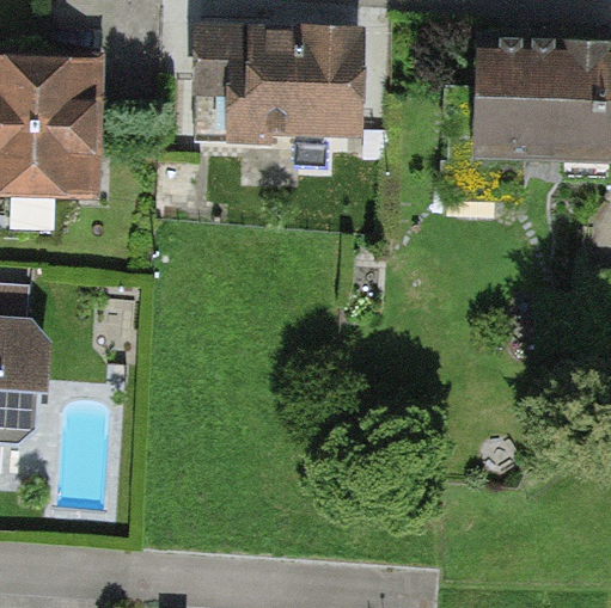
[(365,25),(203,23),(202,134),(364,136),(365,25)]
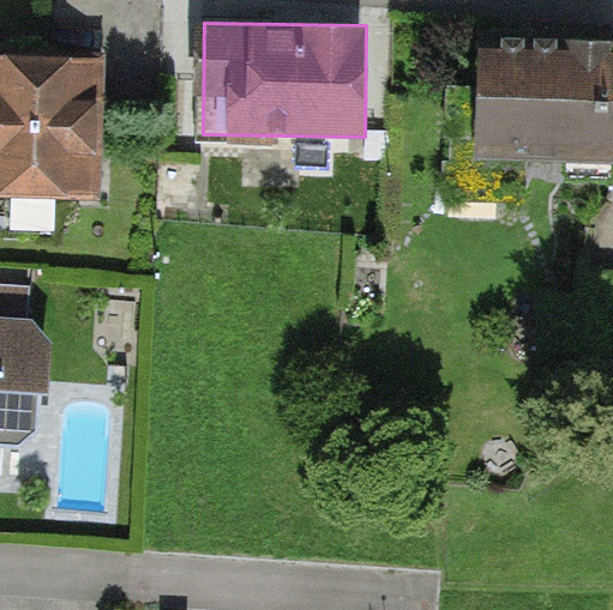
[(612,53),(480,49),(476,153),(612,157),(612,53)]
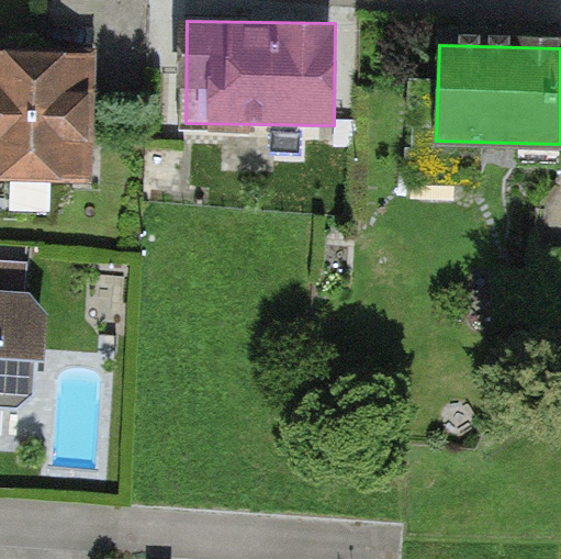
[(96,53),(0,49),(0,174),(92,176),(96,53)]
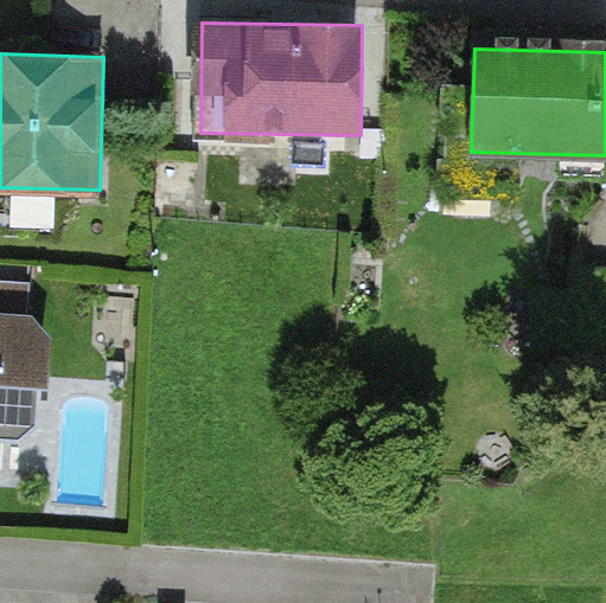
[(0,316),(27,319),(31,282),(0,280),(0,316)]
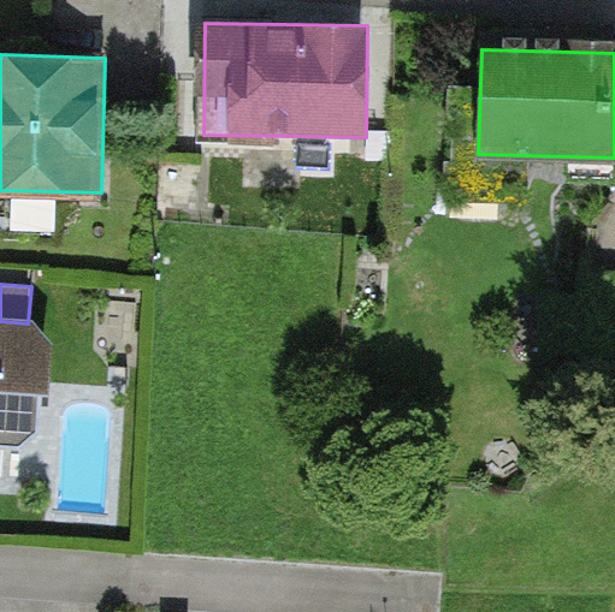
[(0,321),(0,444),(19,445),(40,428),(45,340),(28,324),(0,321)]
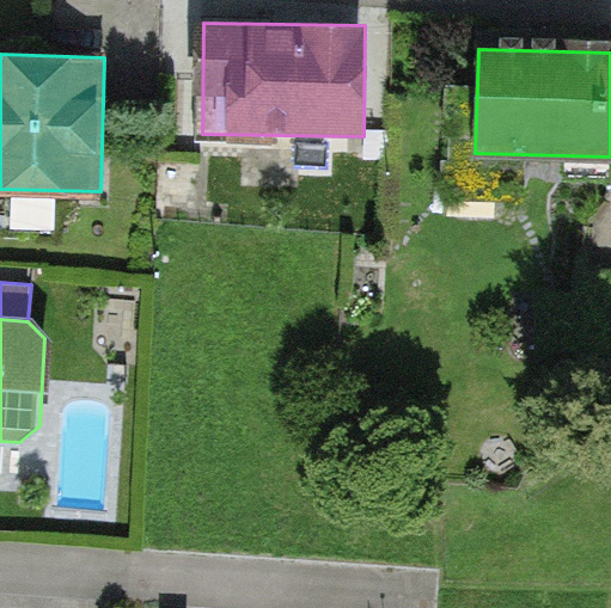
All buildings are outlined.
